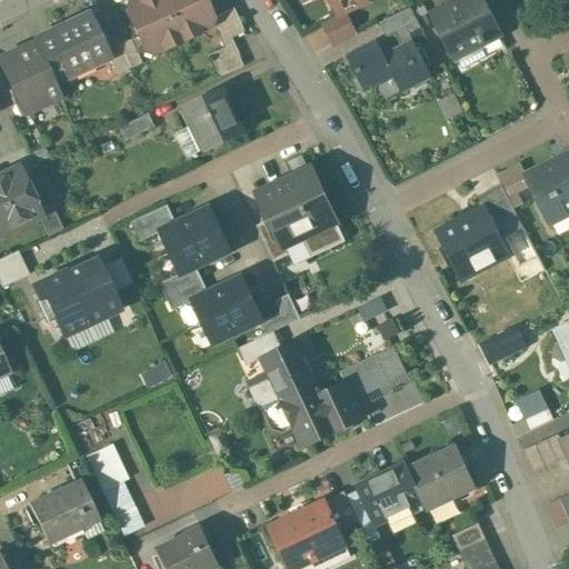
[(136,0),(127,5),(123,11),(142,50),(158,42),(161,50),(198,32),(195,25),(208,19),(210,18),(201,0),(136,0)]
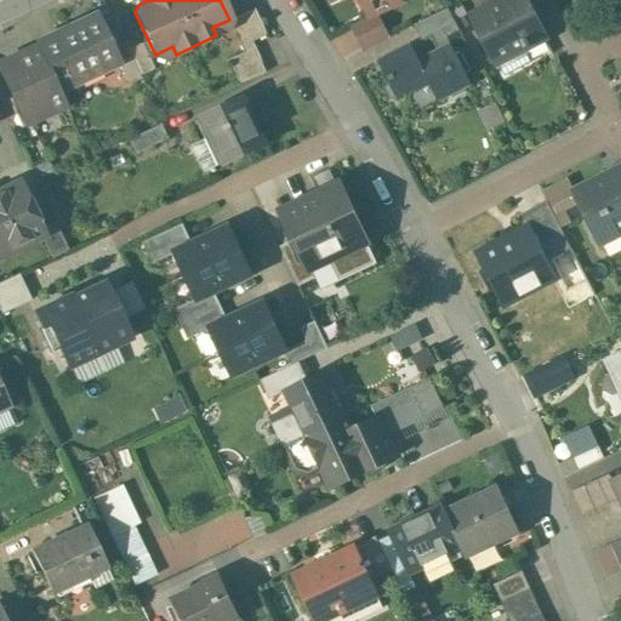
[(503,0),(471,17),(495,66),(546,40),(530,11),(534,9),(529,0),(503,0)]
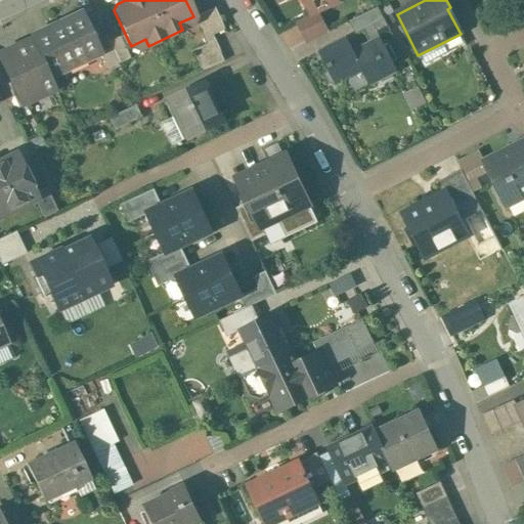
[(193,16),(191,17),(204,44),(205,44),(214,40),(212,35),(224,29),(213,7),(193,16)]
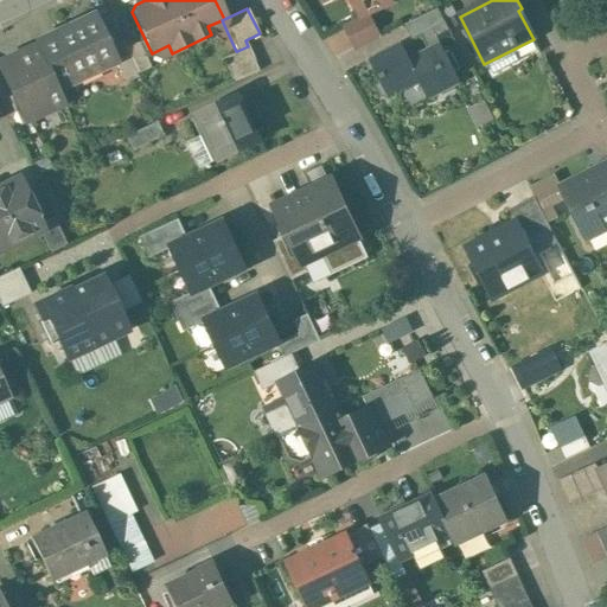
[(436,8),(404,25),(413,40),(445,24),(436,8)]
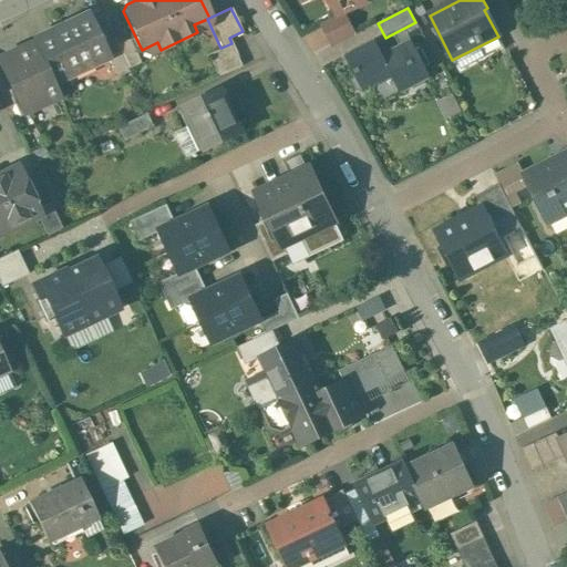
[(88,13),(32,40),(32,41),(52,83),(53,83),(109,57),(91,19),(88,13)]
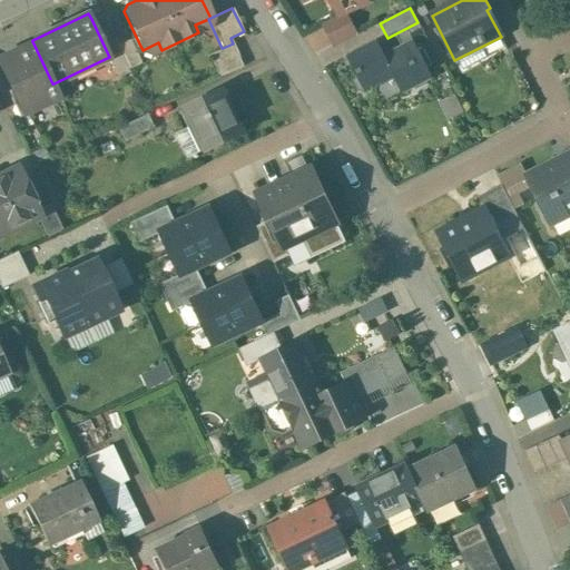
[(118,45),(104,13),(91,19),(109,57),(120,51),(118,45)]
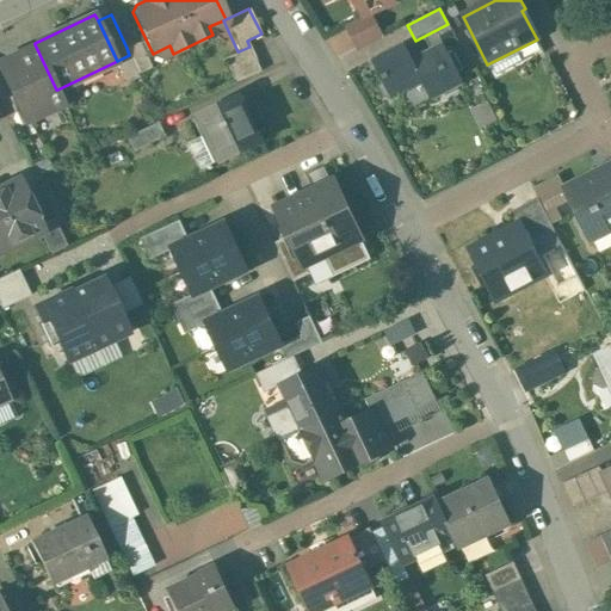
[(329,35),(337,56),(355,49),(346,29),(329,35)]
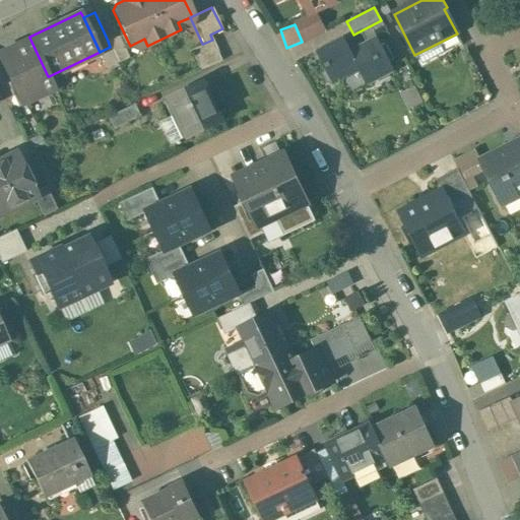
[(128,58),(118,36),(108,41),(110,47),(118,63),(128,58)]
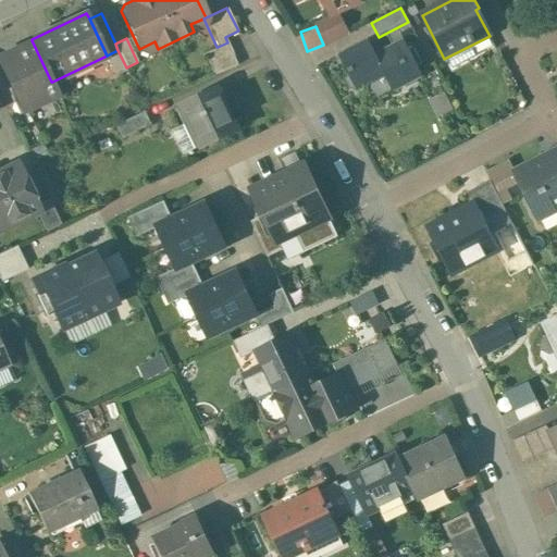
[(51,82),(32,40),(0,56),(0,64),(10,87),(14,86),(26,111),(59,96),(52,82),(51,82)]
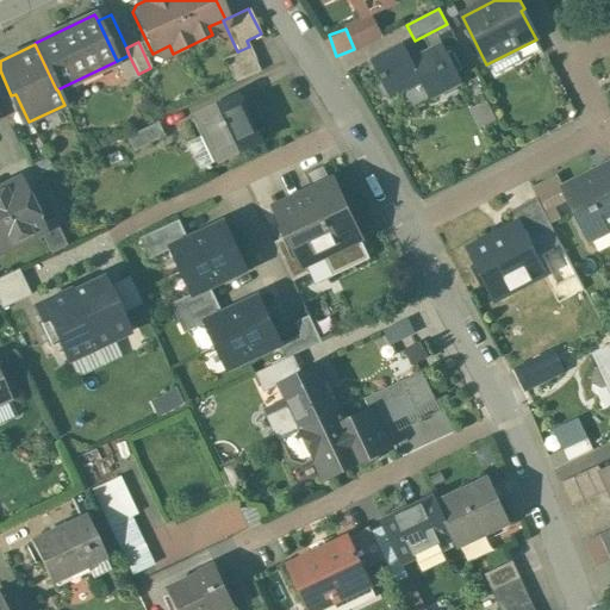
[(441,45),(410,61),(403,47),(372,62),(383,82),(386,80),(397,100),(422,87),(429,101),(461,85),(441,45)]
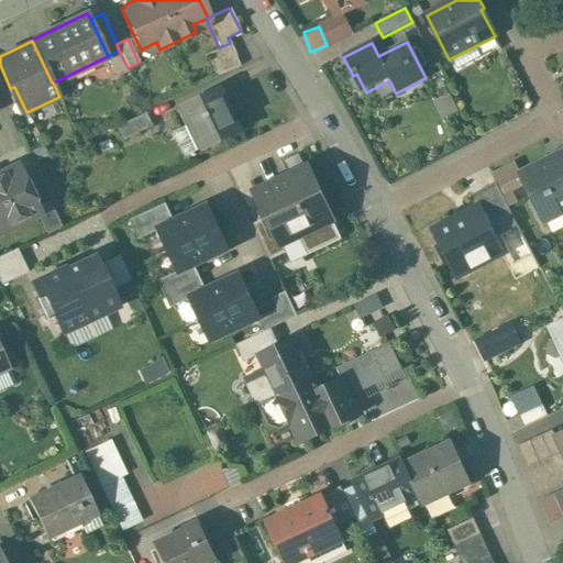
[(230,43),(220,47),(219,47),(206,54),(218,78),(242,67),(230,43)]
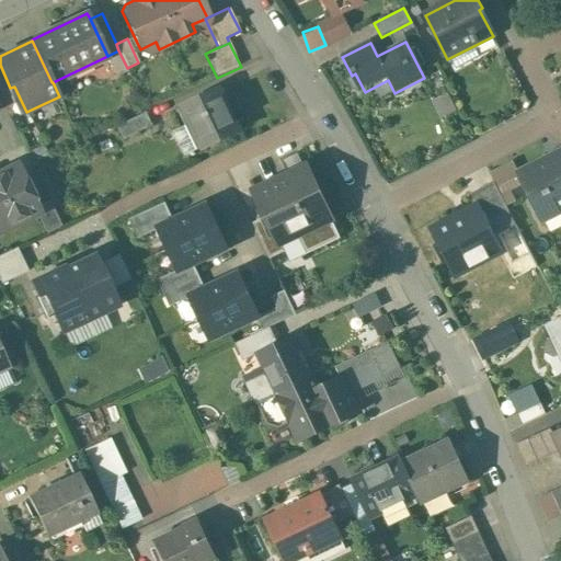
[(217,90),(176,110),(184,126),(189,124),(199,147),(237,129),(217,90)]
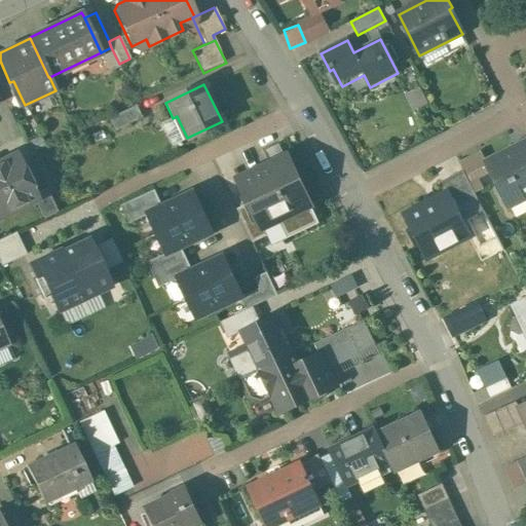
[(137,105),(110,118),(114,125),(141,112),(137,105)]
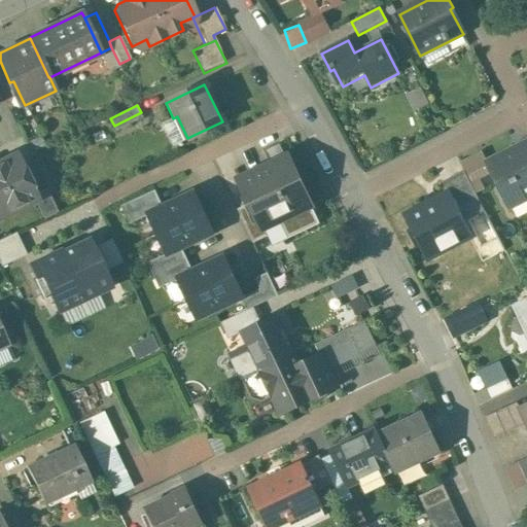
[(526,148),(524,144),(484,165),(506,209),(526,199),(526,148)]
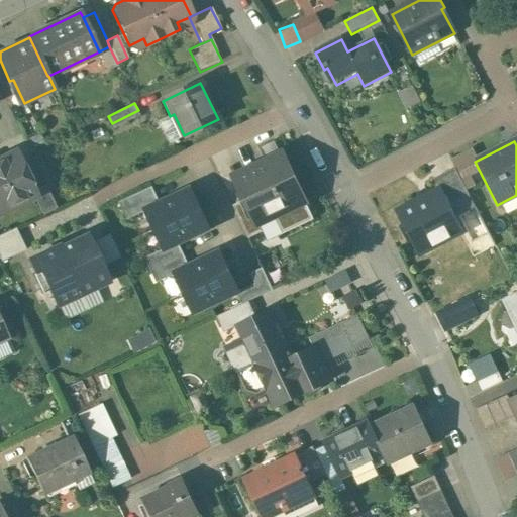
[(305,201),(282,153),(233,177),(244,200),(254,221),(256,220),(282,207),(284,211),(305,201)]
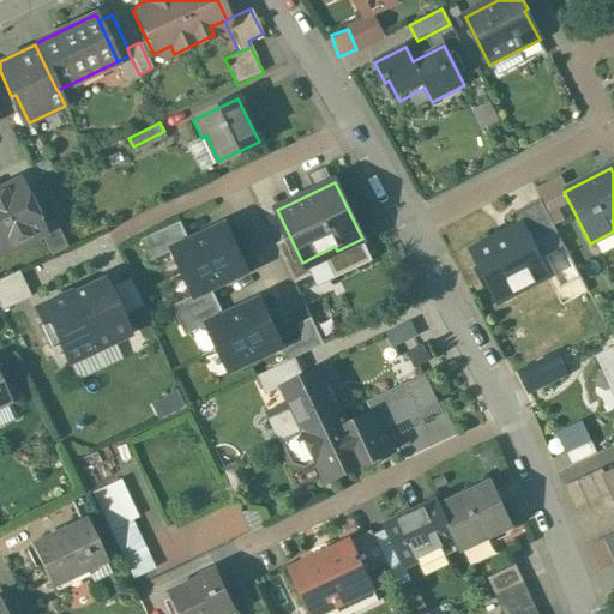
[(0,188),(0,244),(7,241),(11,247),(40,234),(41,233),(38,227),(34,217),(36,216),(23,191),(14,194),(10,184),(0,188)]
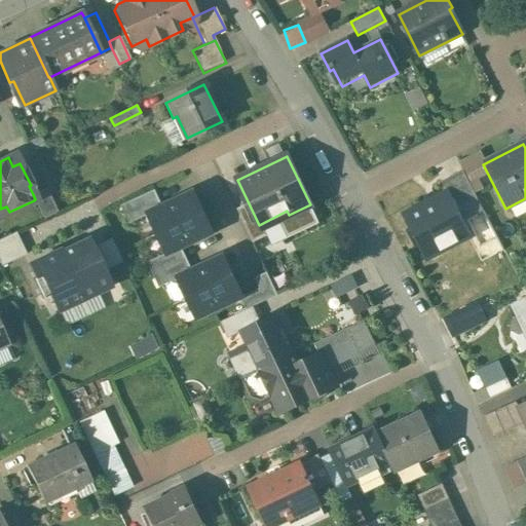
[(462,172),(440,183),(445,194),(451,205),(474,194),(462,172)]
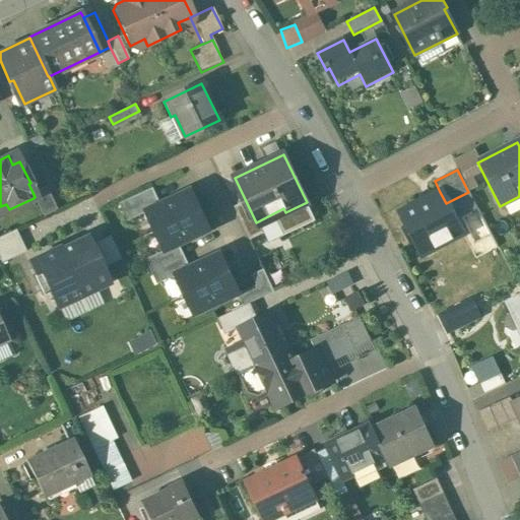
[(57,209),(45,186),(33,192),(35,197),(34,198),(43,216),(57,209)]
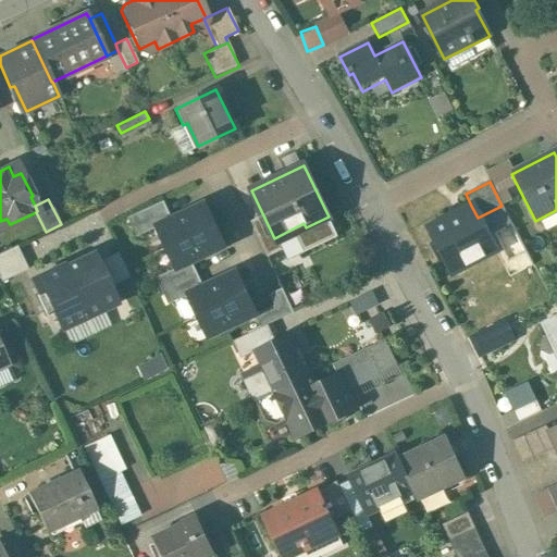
[(164,201),(144,211),(152,230),(158,227),(158,226),(172,220),(164,201)]
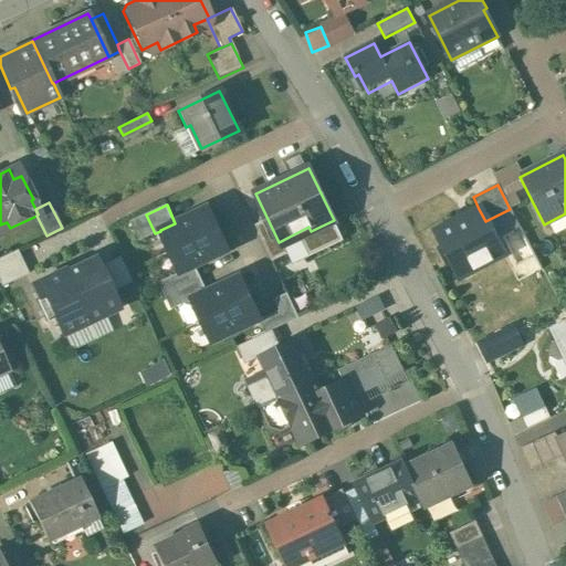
[(180,273),(180,274),(196,268),(229,251),(208,208),(175,223),(160,230),(160,231),(180,273)]
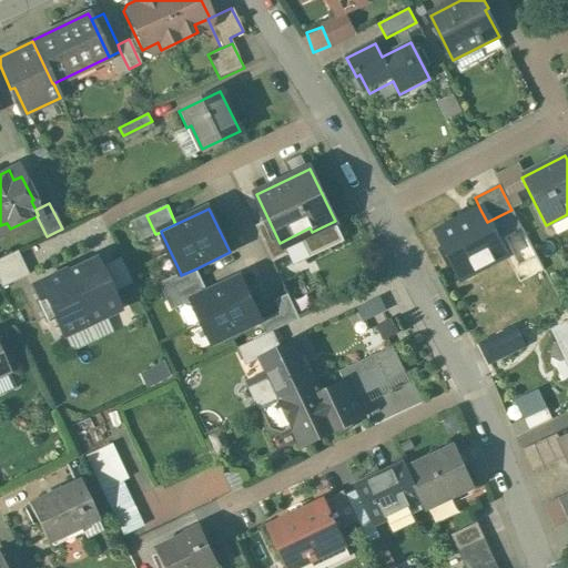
[(480,210),(434,233),(457,280),(477,270),(475,266),(501,253),(487,222),(480,210)]
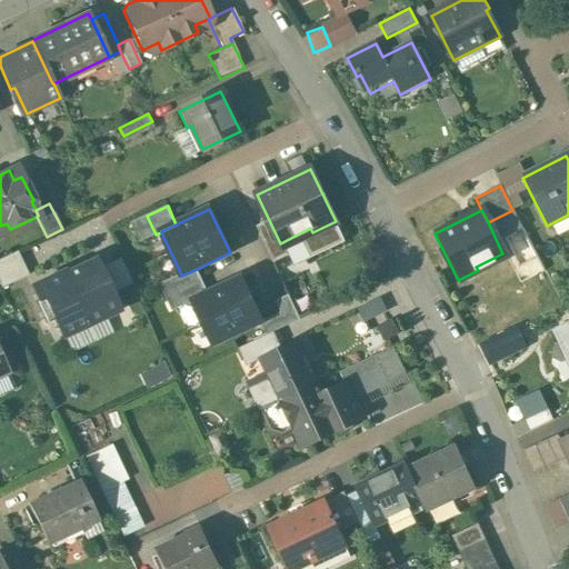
[(147,216),(131,222),(140,242),(156,235),(147,216)]
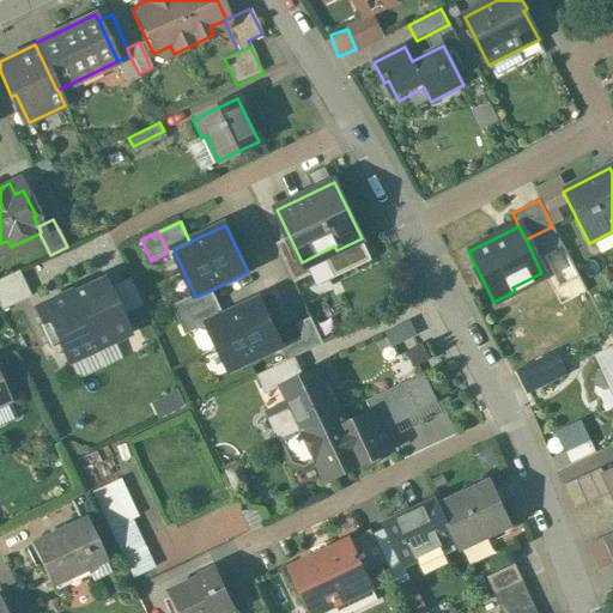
[(290,237),(275,243),(295,283),(311,275),(304,261),(302,262),(290,237)]
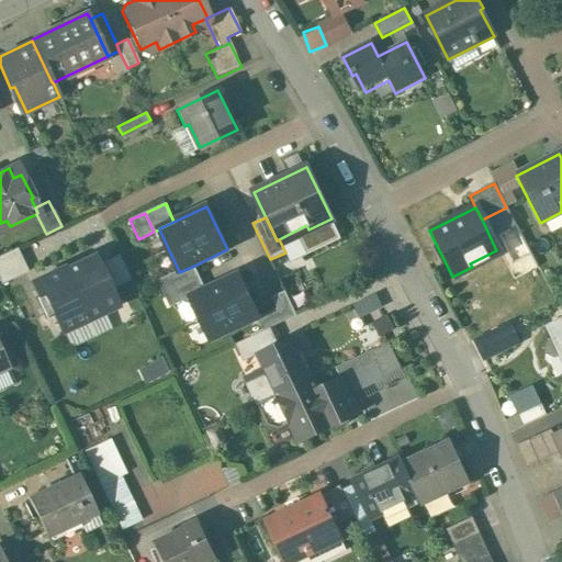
[(340,238),(332,218),(308,229),(306,225),(279,239),(285,253),(291,263),(340,238)]
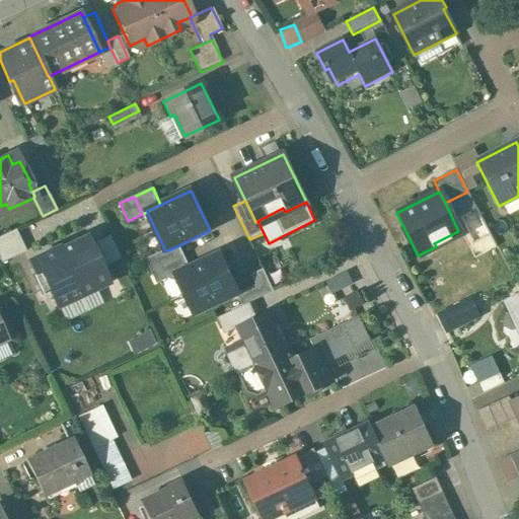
[(12,230),(0,235),(0,260),(1,262),(23,251),(12,230)]
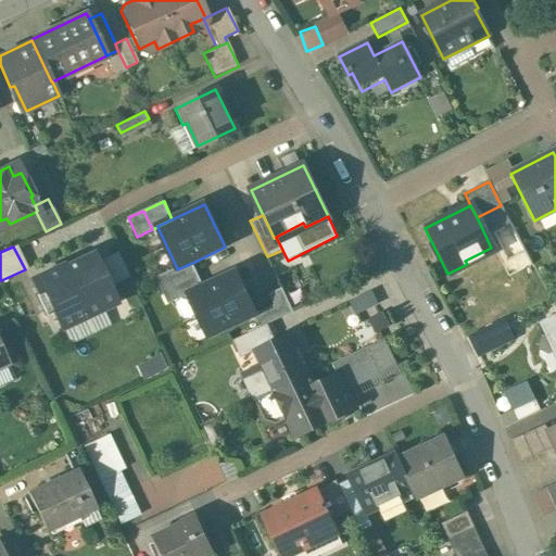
[(117,253),(98,262),(109,286),(128,277),(117,253)]
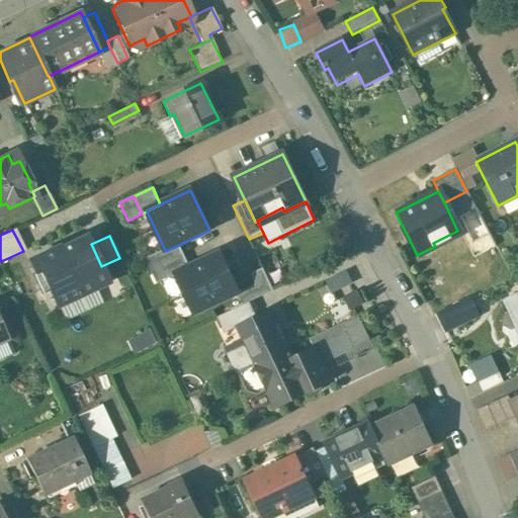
[(87,237),(76,242),(75,240),(60,248),(58,245),(57,245),(81,296),(82,295),(81,293),(95,287),(96,289),(98,288),(95,283),(105,279),(106,281),(108,280),(101,266),(91,244),(87,237)]
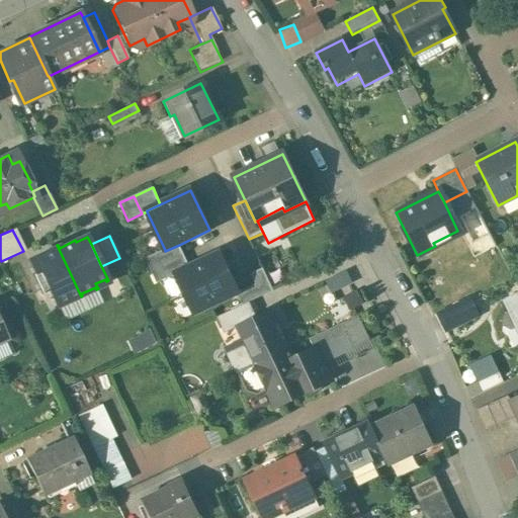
[(57,247),(27,260),(33,273),(31,274),(41,294),(42,293),(41,291),(48,288),(57,308),(58,307),(57,305),(68,299),(69,301),(70,301),(69,299),(79,294),(80,296),(81,296),(57,245),(57,246),(57,247)]
